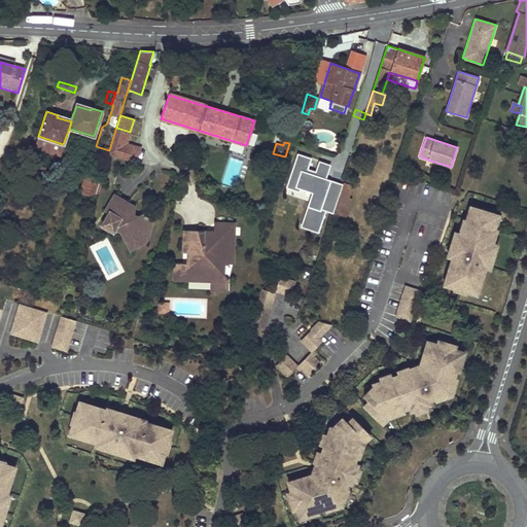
[(231,145),(230,151),(244,153),(245,147),(231,145)]
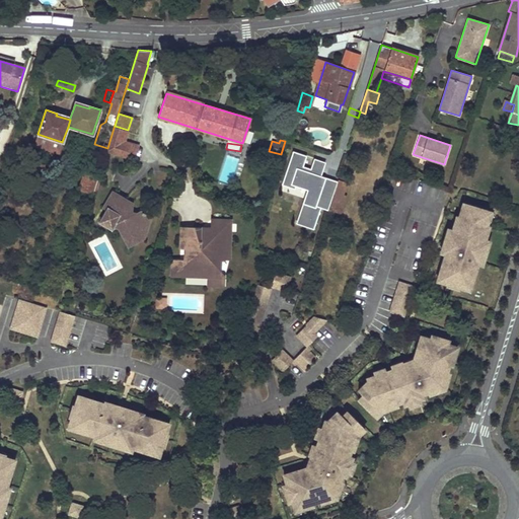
[(319,165),(312,163),(310,169),(302,166),(305,156),(292,152),(282,182),(292,186),(293,182),(310,189),(299,222),(314,227),(320,208),(328,211),(328,210),(338,181),(325,177),(324,180),(315,177),(319,165)]
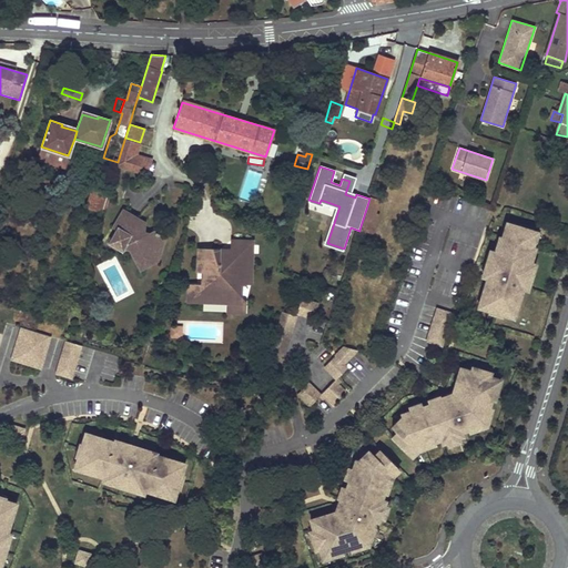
[(252,202),(261,174),(247,170),(239,198),(252,202)]
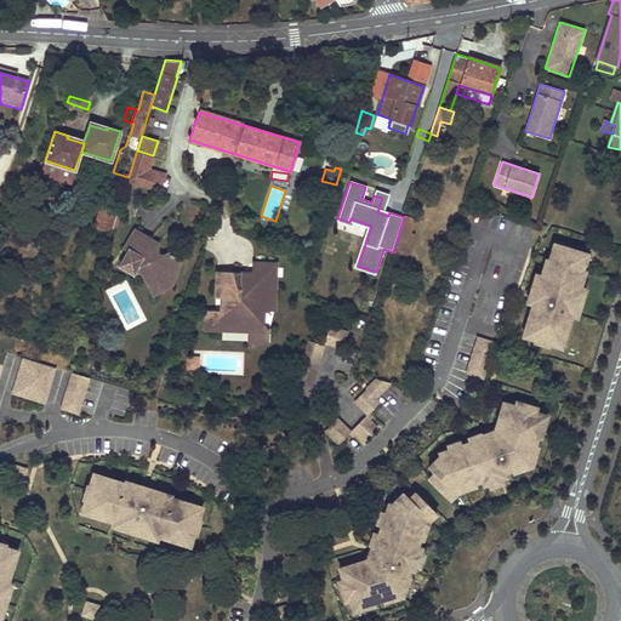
[(109,238),(118,211),(102,206),(93,233),(109,238)]
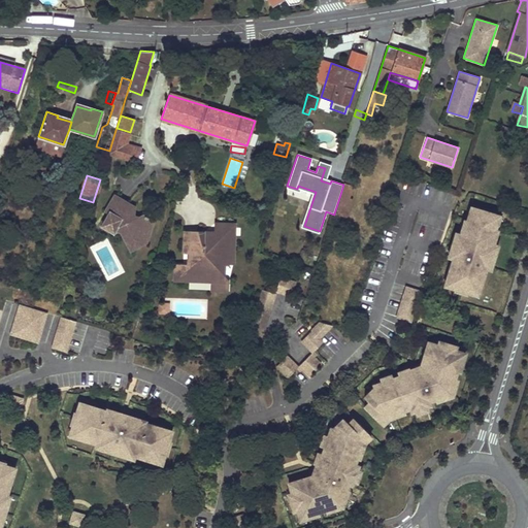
[(352,187),(343,184),(343,185),(334,213),(345,218),(351,200),(348,199),(352,187)]
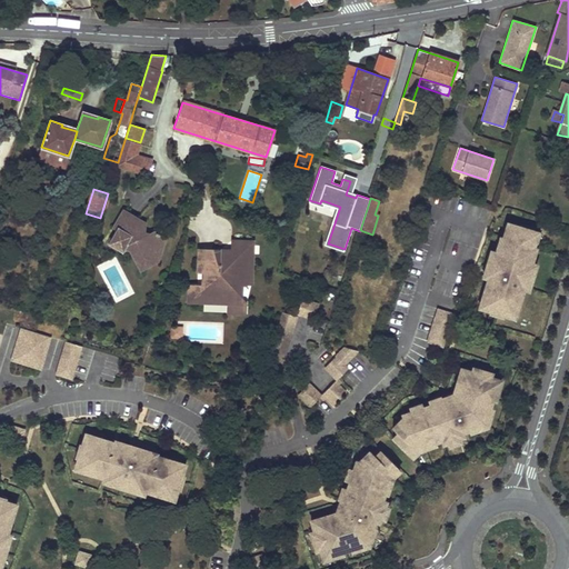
[(139,221),(123,211),(115,227),(118,229),(109,243),(121,250),(123,248),(130,249),(141,253),(145,258),(149,256),(158,258),(163,240),(161,235),(153,232),(149,235),(143,233),(143,228),(136,226),(139,221)]
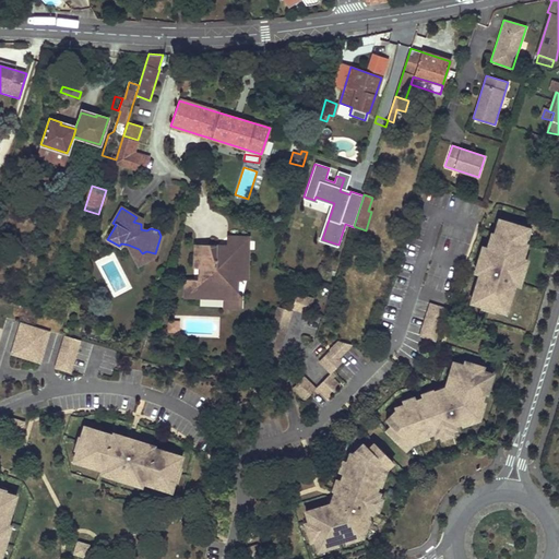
[(498,219),(494,235),(491,234),(487,248),(482,265),(485,265),(483,273),(479,272),(479,273),(475,287),(477,288),(475,298),(482,300),(480,305),(480,307),(495,311),(495,309),(497,305),(503,307),(507,297),(509,298),(513,284),(515,284),(519,274),(516,274),(521,258),(525,245),(523,244),(525,238),(523,237),(525,228),(498,219)]
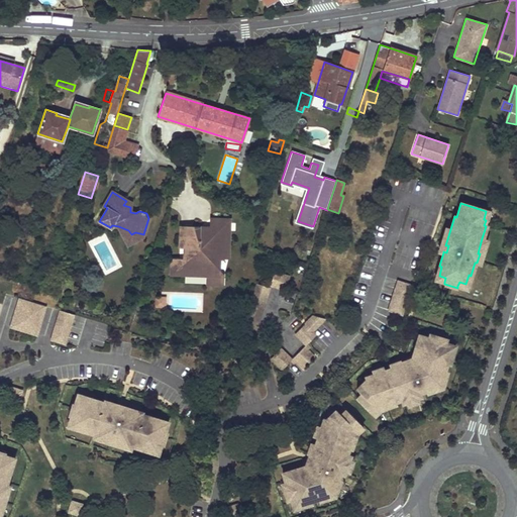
[(200,226),(180,225),(180,248),(185,248),(185,259),(172,259),(171,275),(185,275),(185,272),(201,273),(201,276),(206,276),(206,284),(224,285),(224,275),(219,268),(215,268),(215,264),(219,259),(228,259),(228,241),(229,219),(209,219),(209,226),(208,242),(200,241),(200,226)]
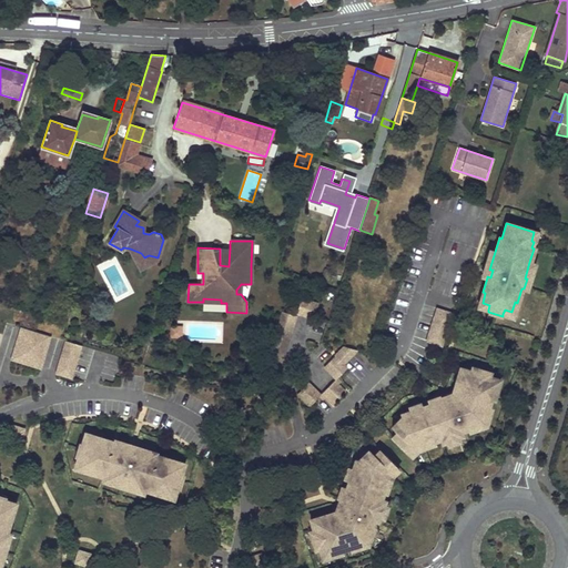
[(140,270),(156,262),(158,257),(149,255),(144,257),(141,253),(130,249),(140,270)]
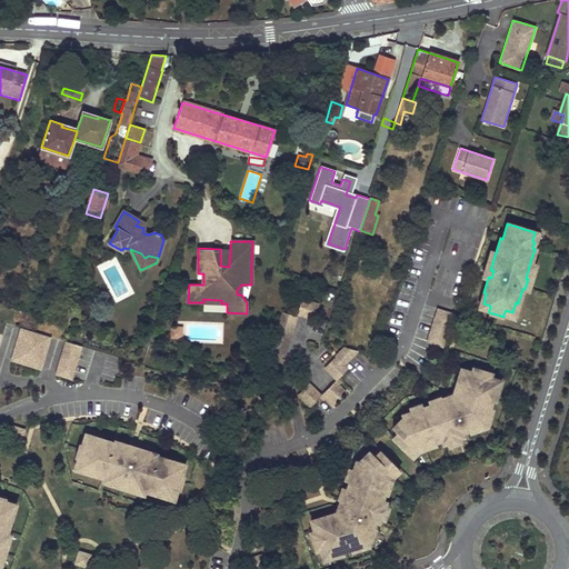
[(230,249),(220,249),(220,266),(229,267),(230,249)]
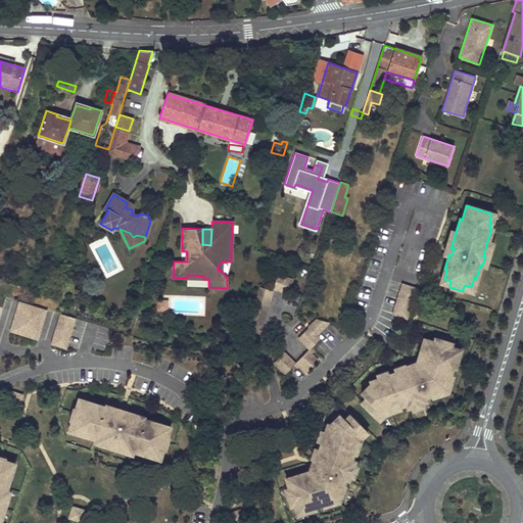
[(456,232),(450,231),(443,254),(448,255),(448,254),(452,255),(454,248),(450,248),(456,232)]
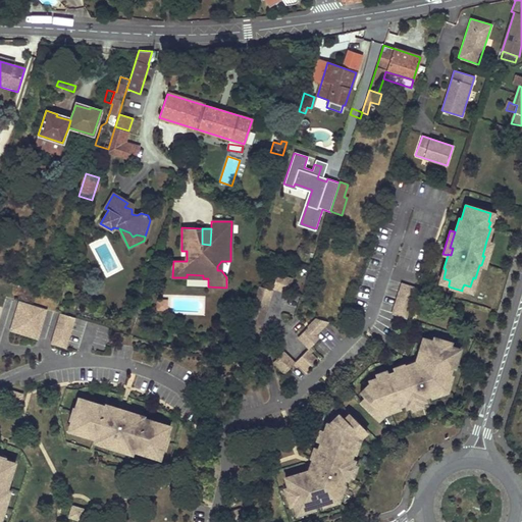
[(491,243),(486,241),(482,256),(484,256),(481,265),(484,266),(491,243)]
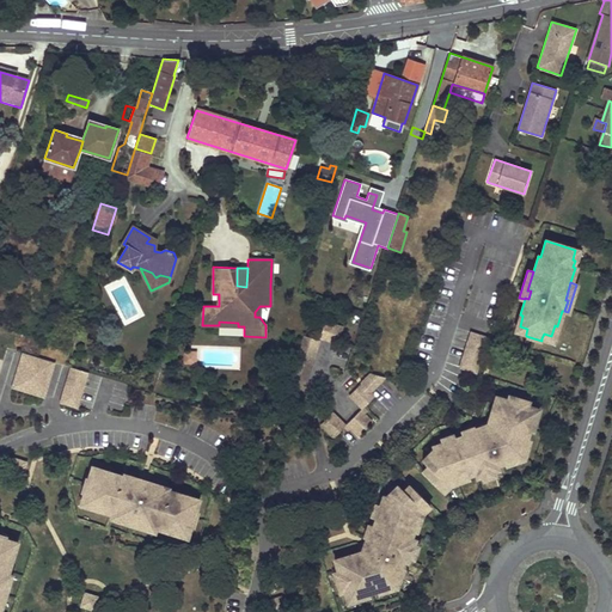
[(522,316),(520,314),(515,331),(526,334),(527,329),(520,326),(522,316)]
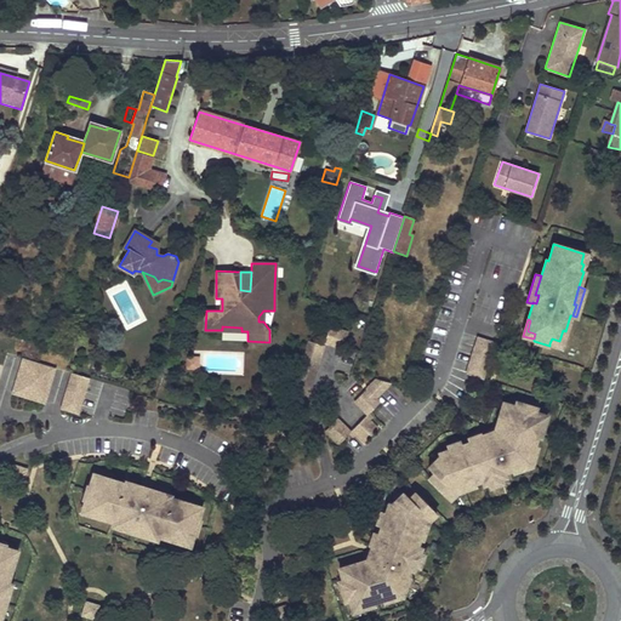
[(329,326),(324,343),(342,348),(347,332),(329,326)]
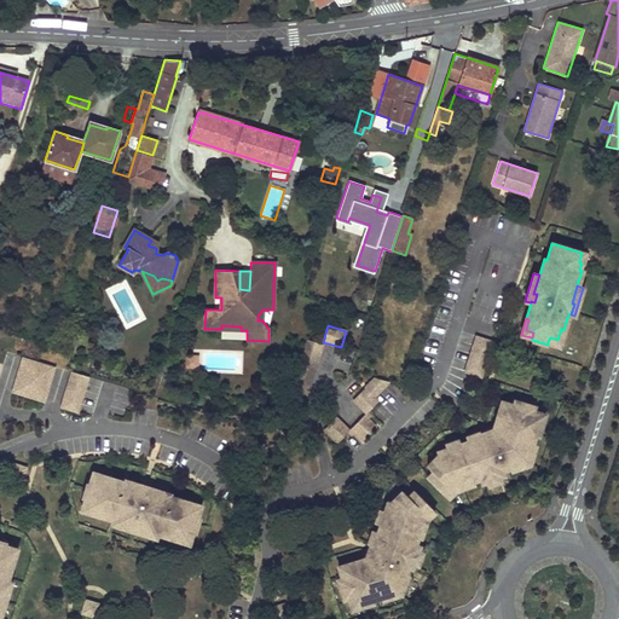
[(559,346),(563,330),(561,329),(557,340),(550,337),(548,342),(559,346)]
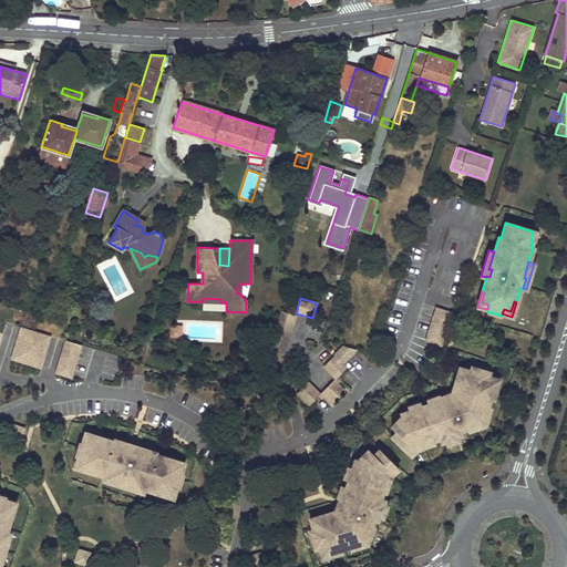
[(436,309),(425,340),(441,346),(451,313),(436,309)]
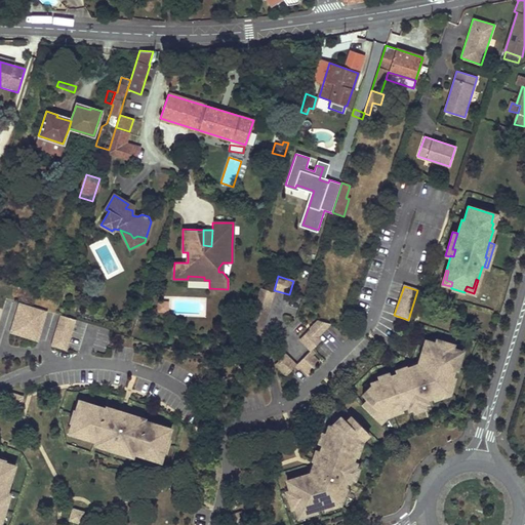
[(259,288),(246,332),(259,336),(274,292),(259,288)]
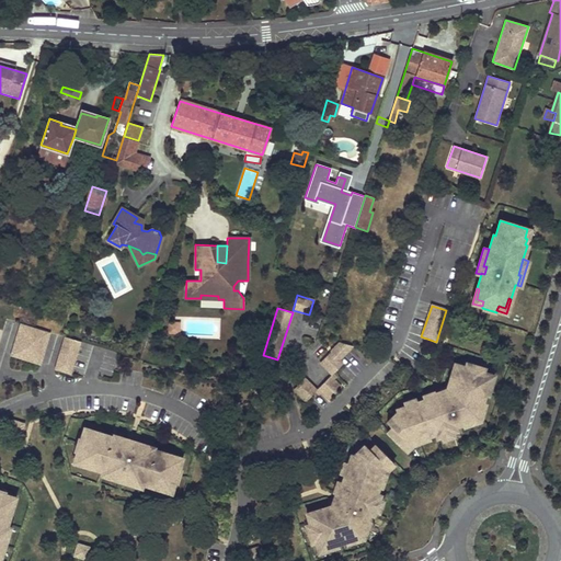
[(21,323),(11,355),(39,364),(49,332),(21,323)]
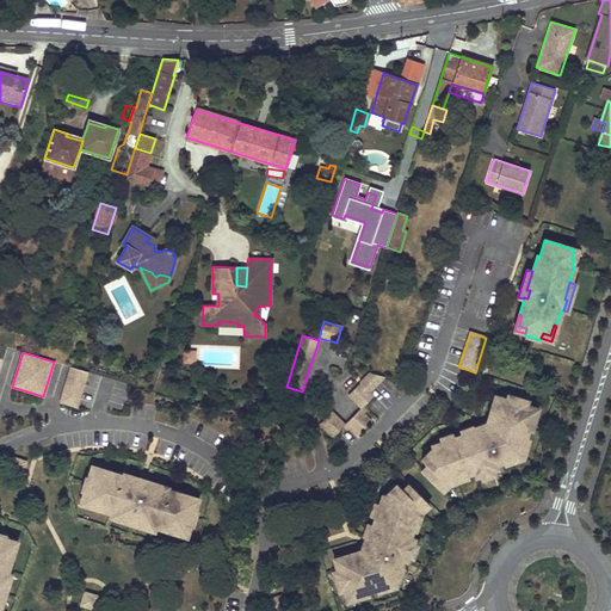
[(71,368),(60,402),(76,407),(87,372),(71,368)]
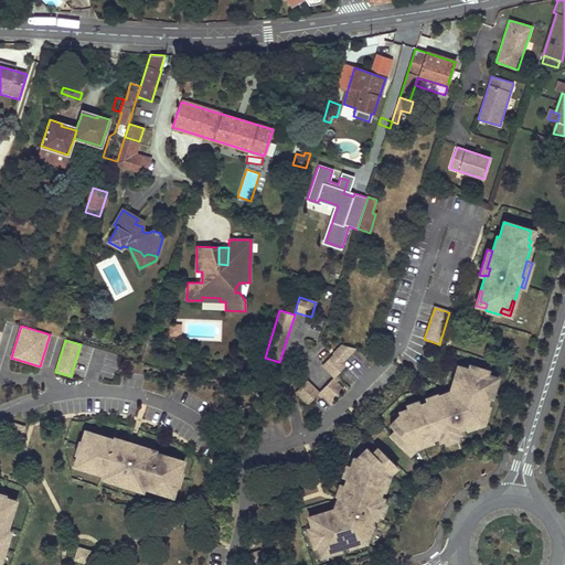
[(342,344),(322,365),(334,377),(334,376),(344,366),(341,362),(354,349),(342,344)]
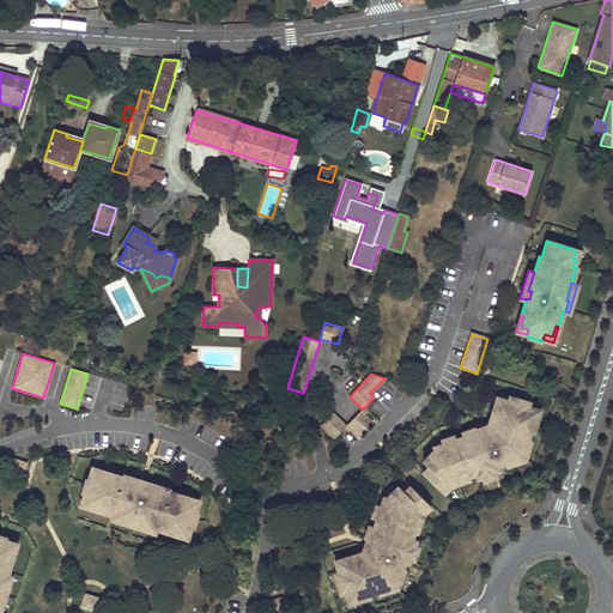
[(457,484),(456,479),(461,478),(463,481),(469,479),(468,477),(475,474),(477,478),(481,477),(495,472),(499,471),(497,466),(504,463),(505,466),(513,463),(511,460),(521,456),(523,447),(528,448),(530,439),(528,438),(529,432),(533,432),(535,425),(532,424),(534,416),(526,412),(528,406),(529,402),(509,396),(508,401),(507,407),(498,404),(496,412),(492,411),(490,418),(493,418),(491,426),(477,431),(474,428),(468,430),(469,434),(462,437),(455,439),(454,435),(448,437),(449,441),(442,444),(431,448),(432,450),(435,455),(430,460),(428,457),(422,462),(428,467),(422,473),(439,490),(447,483),(450,486),(457,484)]
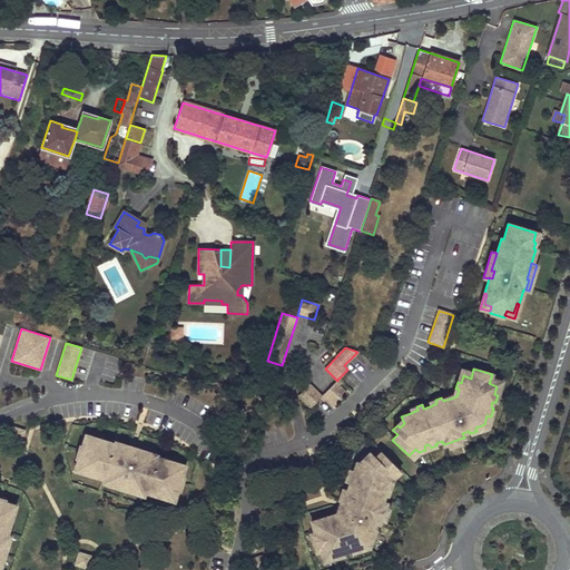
[(471,379),(472,373),(462,370),(458,382),(461,383),(463,375),(471,379)]
